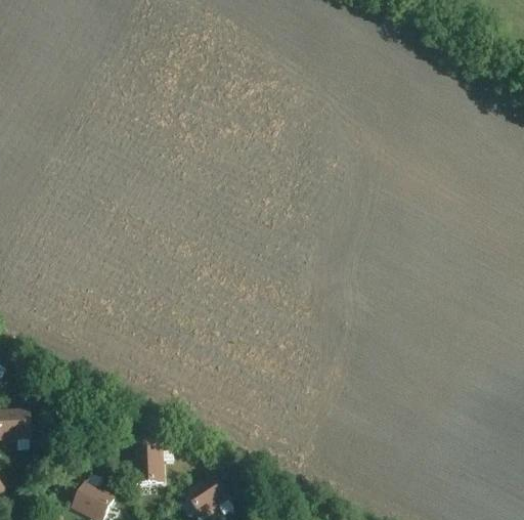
[(0,437),(28,436),(27,409),(0,410),(0,437)]
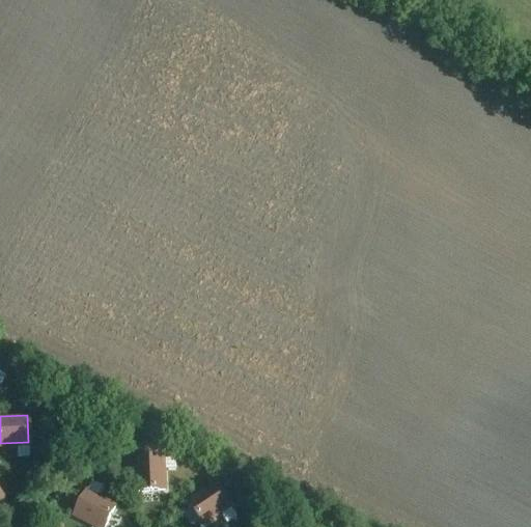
[(17,455),(29,454),(28,444),(16,444),(17,455)]
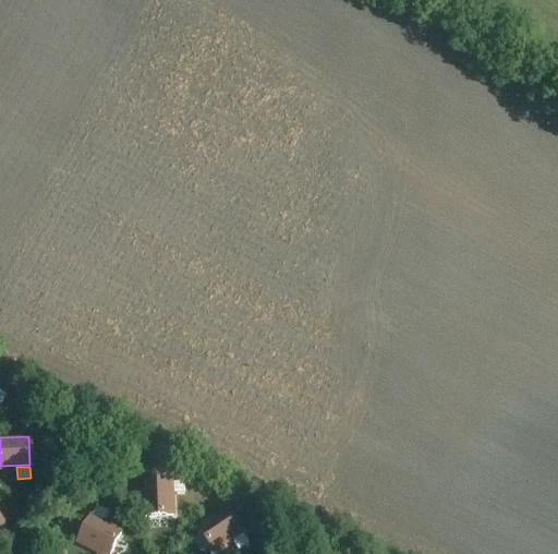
[(174,494),(186,493),(185,478),(173,479),(174,494)]
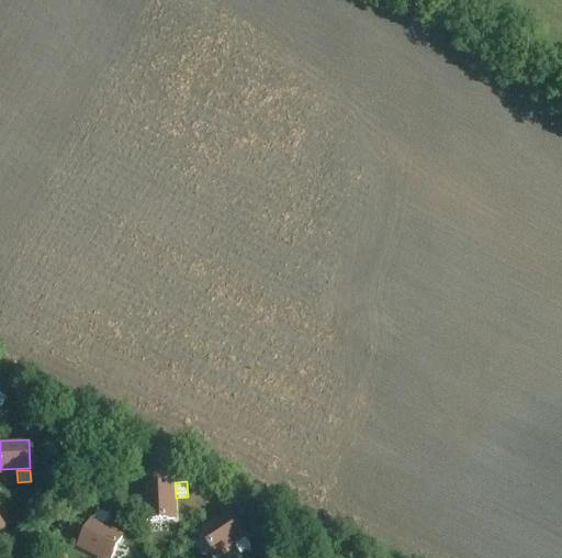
[(146,517),(175,516),(172,482),(144,483),(146,517)]
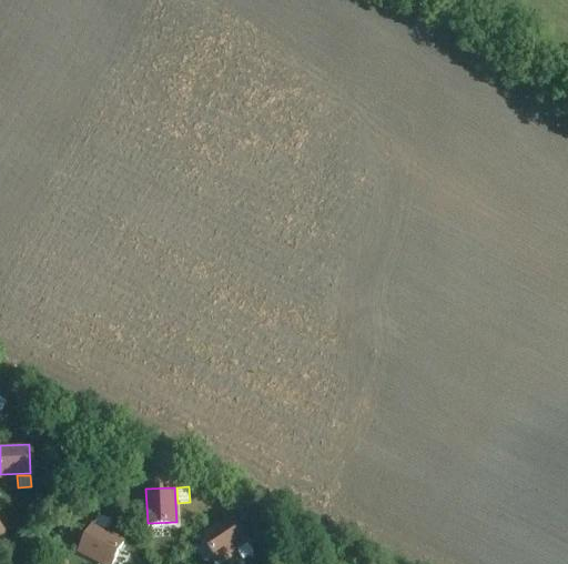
[(93,521),(104,527),(108,520),(97,514),(93,521)]
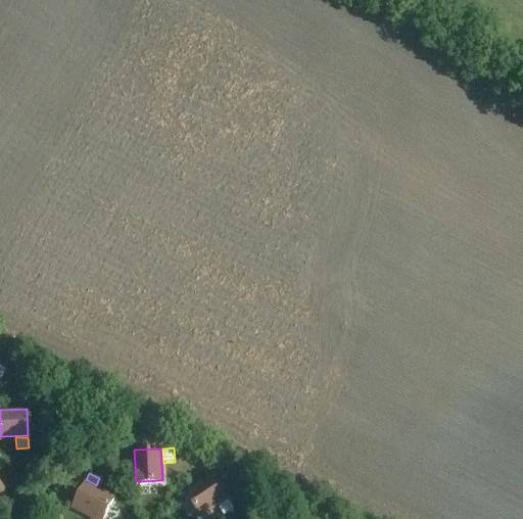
[(200,514),(227,497),(212,474),(186,491),(200,514)]
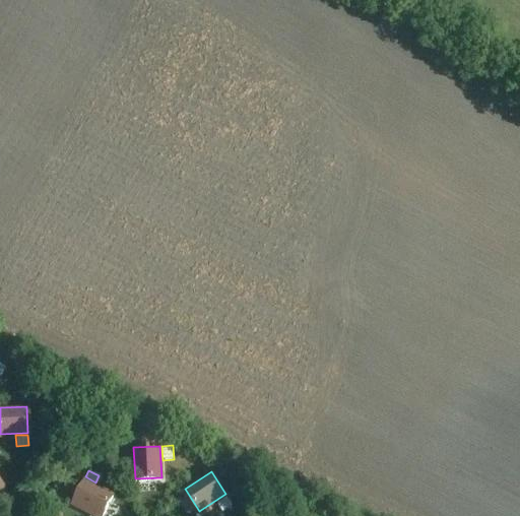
[(99,515),(101,515),(113,493),(84,478),(72,502),(99,515)]
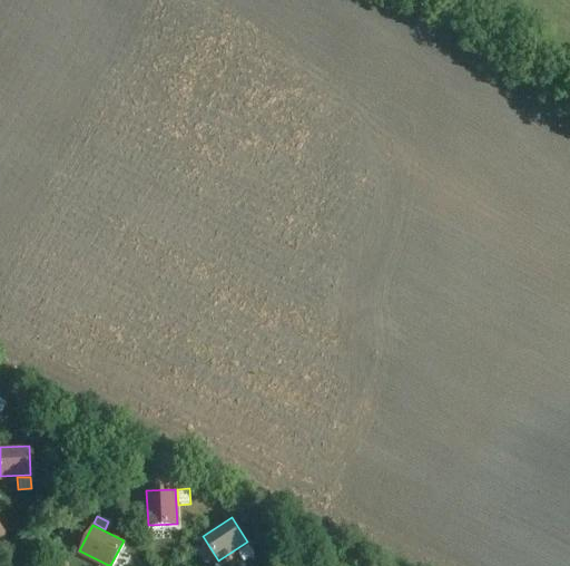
[(243,560),(254,553),(249,544),(237,552),(243,560)]
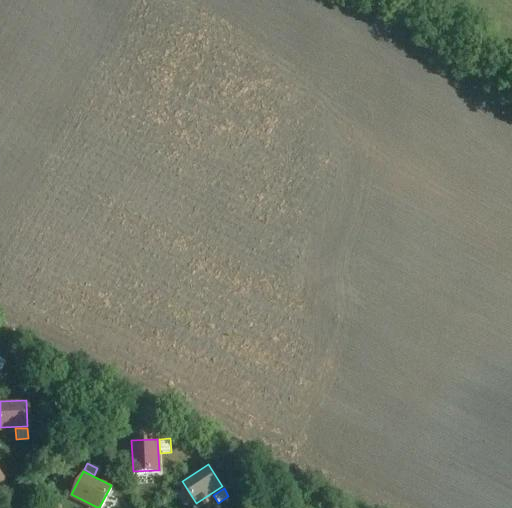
All buildings are outlined.
